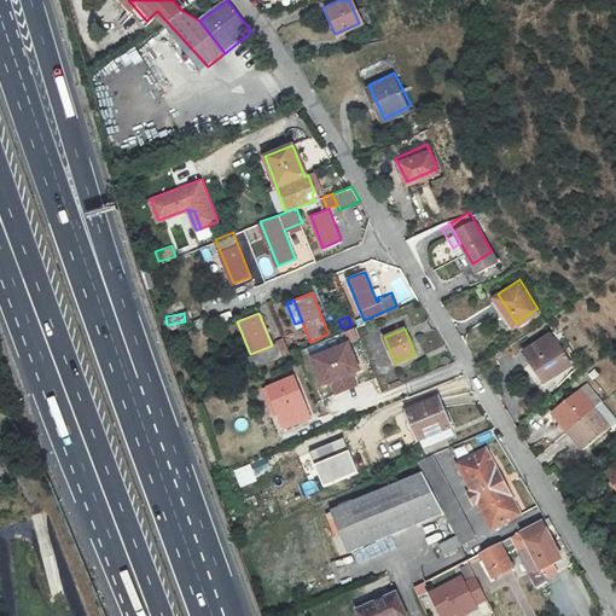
[(545,331),(521,348),(539,376),(564,359),(545,331)]
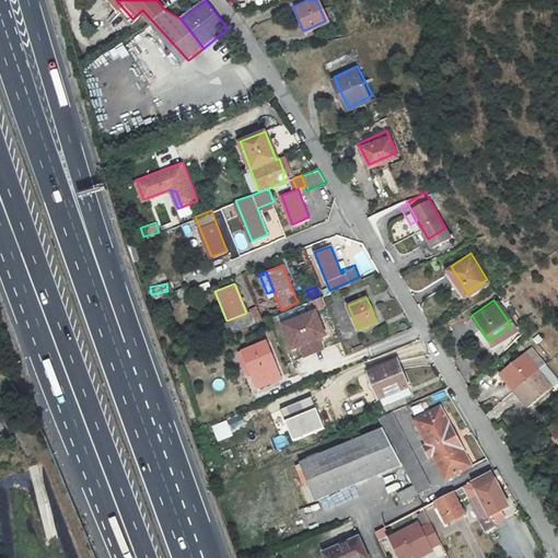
[(247,310),(250,312),(253,321),(260,317),(255,306),(247,310)]
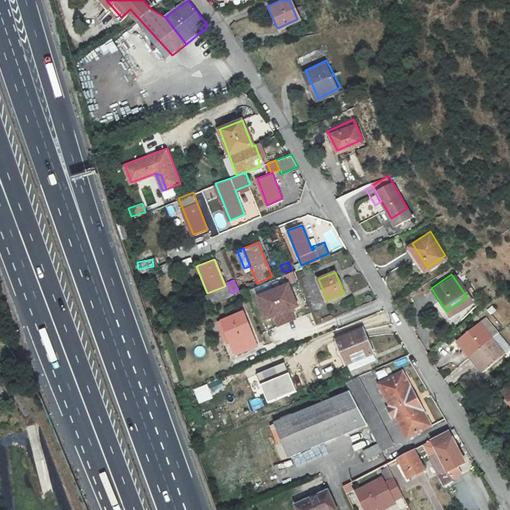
[(296,306),(287,283),(255,295),(264,319),(272,316),(275,324),(293,317),(289,309),(296,306)]
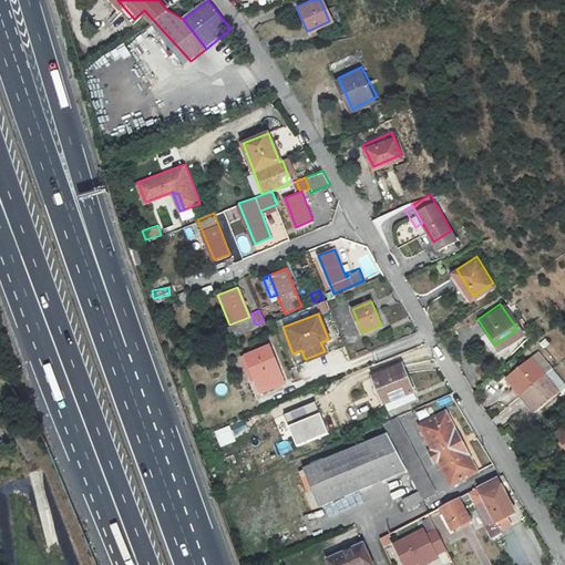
[(229,325),(226,326),(228,332),(224,335),(225,336),(219,338),(218,336),(212,339),(213,342),(232,335),(256,325),(253,316),(249,317),(229,325)]
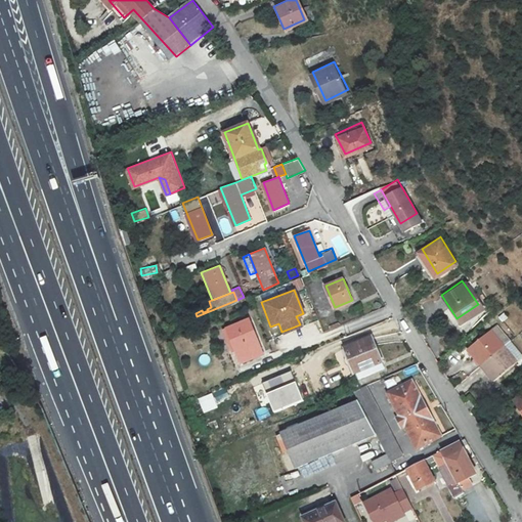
[(214,309),(215,311),(237,303),(236,300),(214,309)]
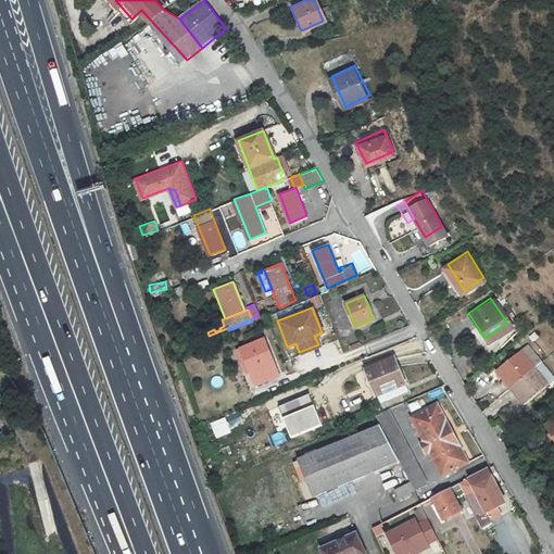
[(227,328),(209,336),(210,337),(228,330),(227,328)]
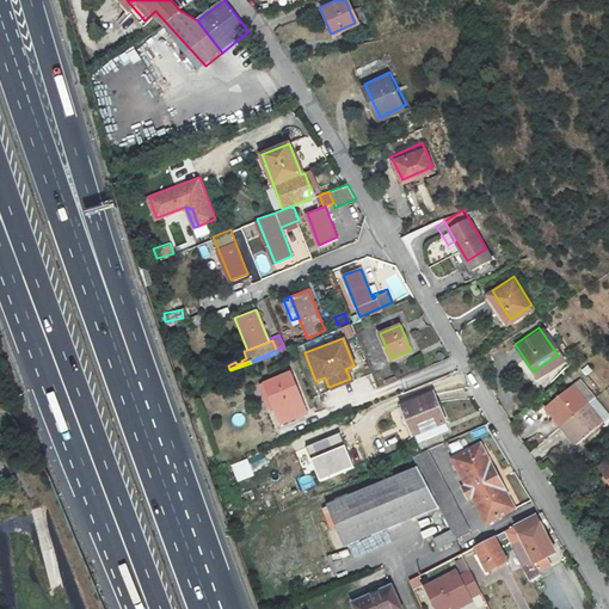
[(294,369),(264,381),(274,406),(281,404),(287,418),(309,410),(294,369)]
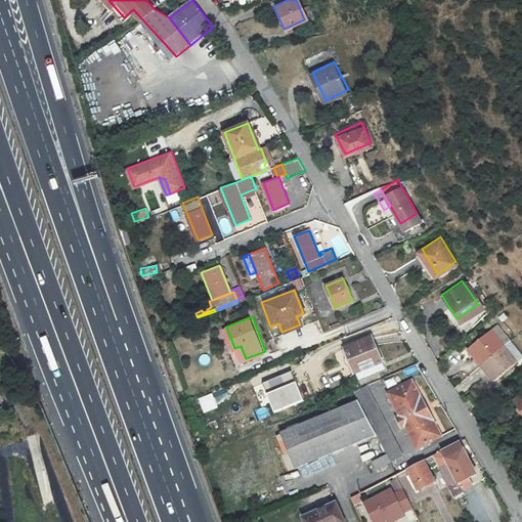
[(490,322),(485,328),(512,357),(518,352),(490,322)]
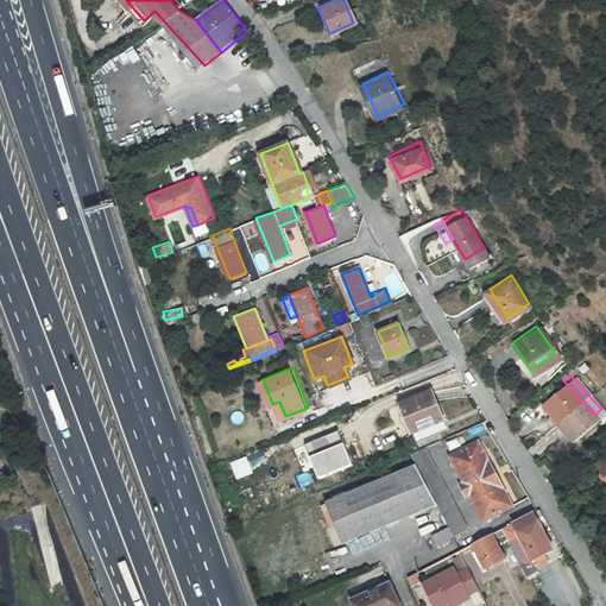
[(569,440),(594,415),(563,380),(537,405),(569,440)]
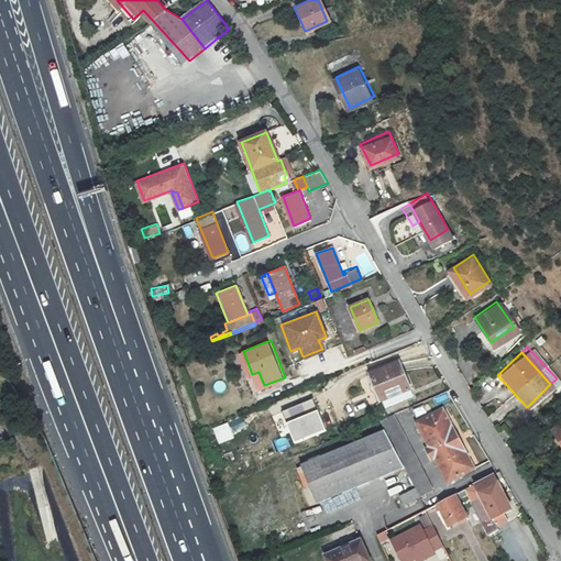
[(399,362),(367,374),(377,398),(380,402),(382,400),(385,407),(411,397),(408,389),(410,388),(399,362)]
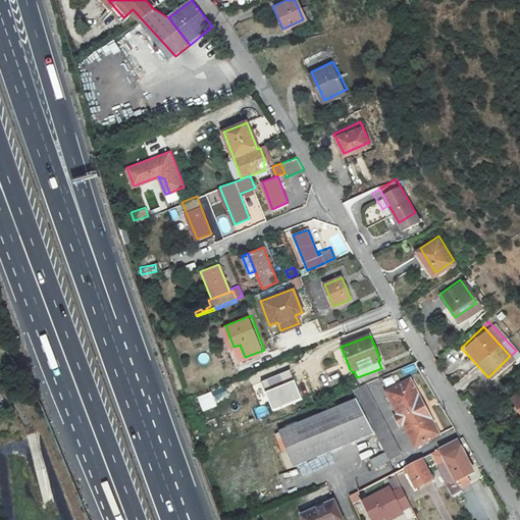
[(259,379),(271,409),(300,397),(288,368),(259,379)]
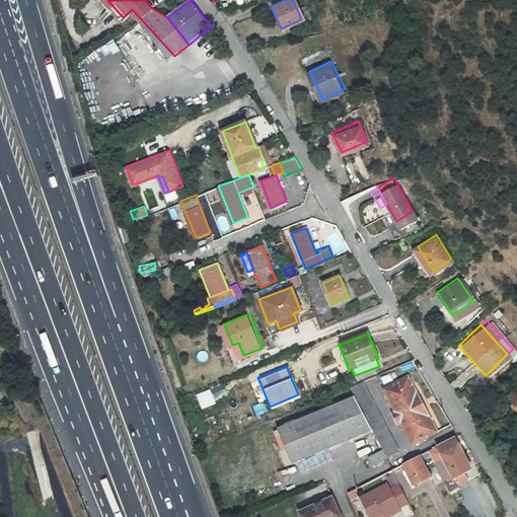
[(409,377),(385,389),(396,412),(392,414),(397,422),(400,421),(413,444),(436,432),(409,377)]
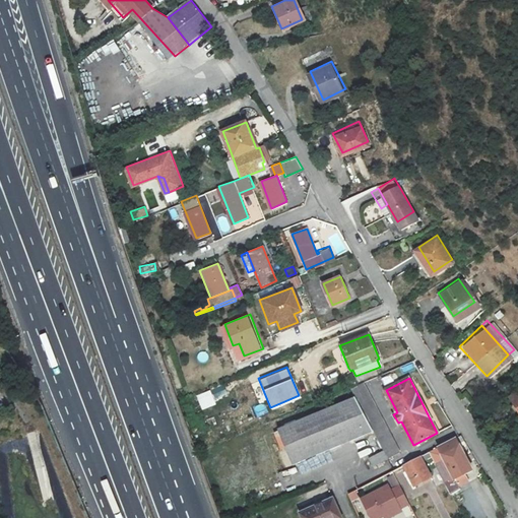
[(383,450),(387,457),(398,452),(366,381),(359,384),(355,385),(353,386),(358,395),(374,431),(383,450)]
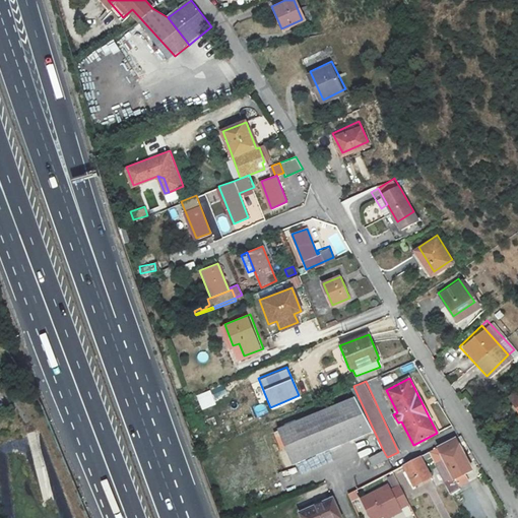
[(222,383),(210,387),(213,397),(225,393),(222,383)]
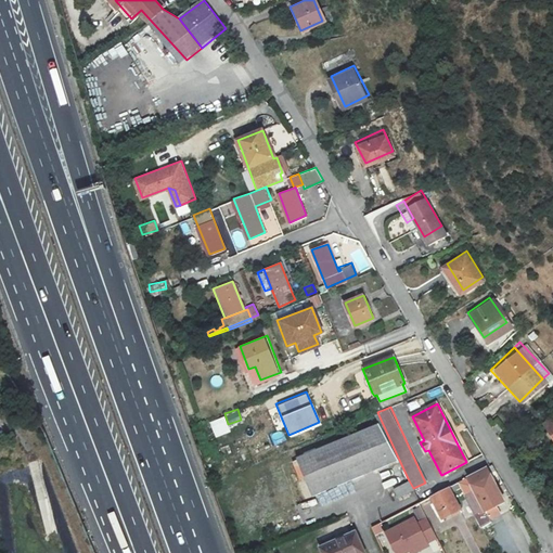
[(208,421),(214,434),(228,428),(222,415),(208,421)]
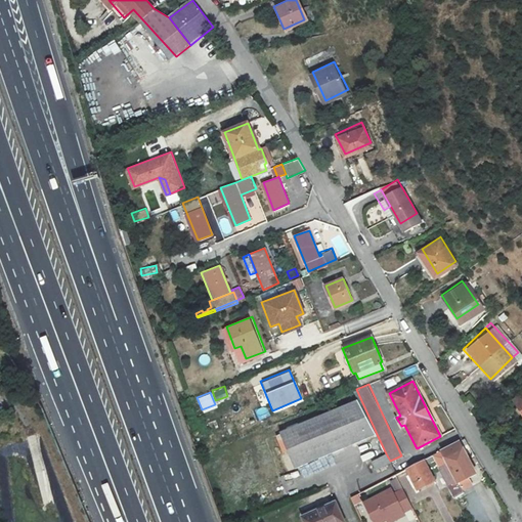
[(377,434),(360,398),(281,430),(296,466),(377,434)]
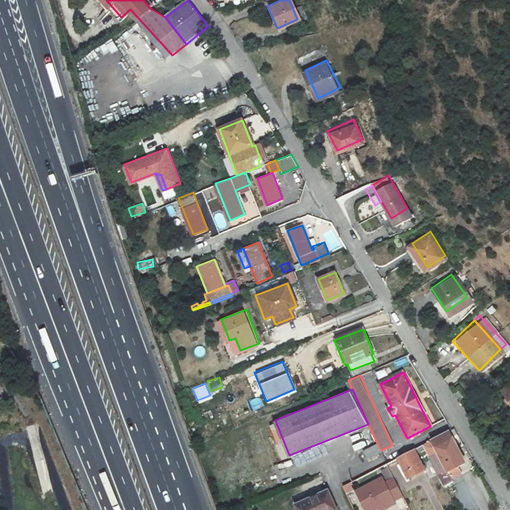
[(427,442),(422,445),(424,449),(441,482),(443,487),(451,482),(449,480),(459,474),(455,468),(464,464),(453,441),(452,442),(447,432),(427,442)]
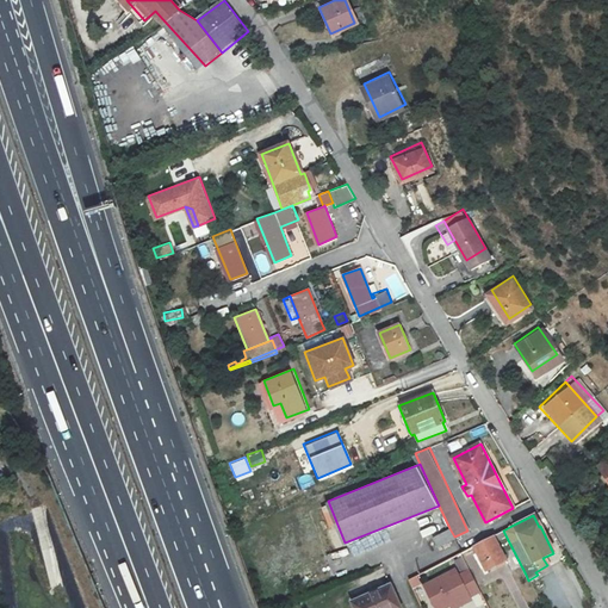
[(454,537),(450,528),(433,537),(438,546),(454,537)]
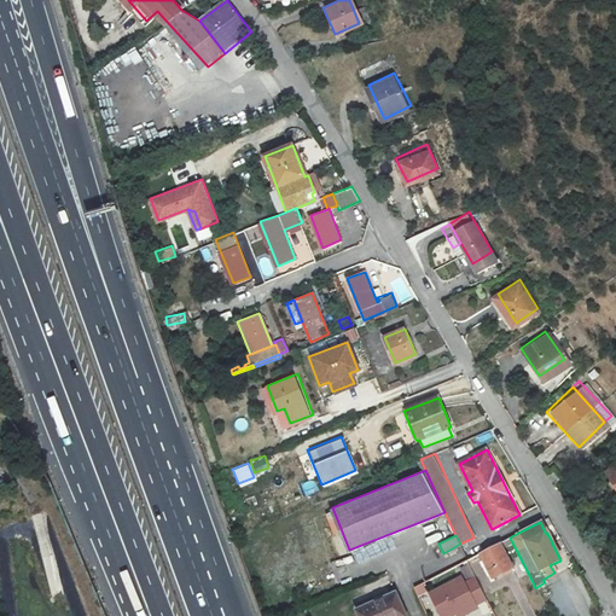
[(512,542),(510,538),(480,552),(492,579),(511,568),(501,548),(512,542)]
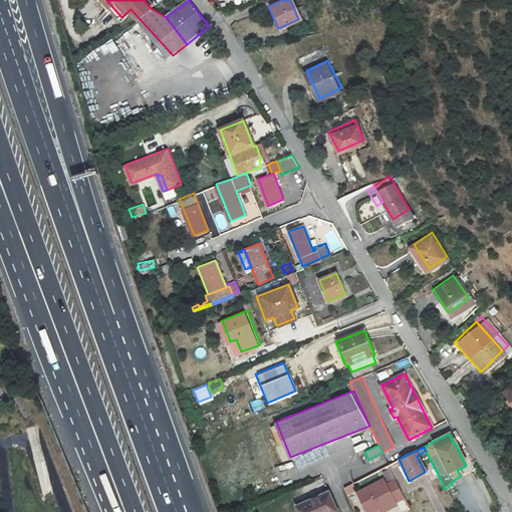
[(388,482),(394,479),(389,468),(382,472),(388,482)]
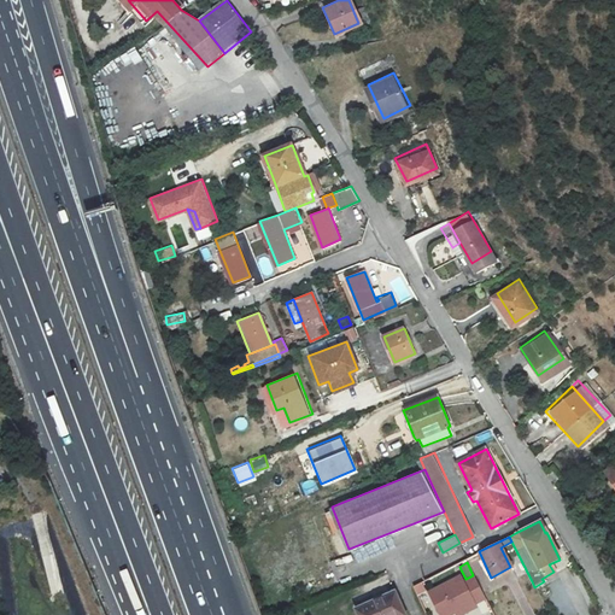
[(484,596),(473,575),(466,579),(462,580),(460,575),(428,591),(439,613),(452,607),(455,611),(464,607),(466,611),(475,607),(473,602),(484,596)]
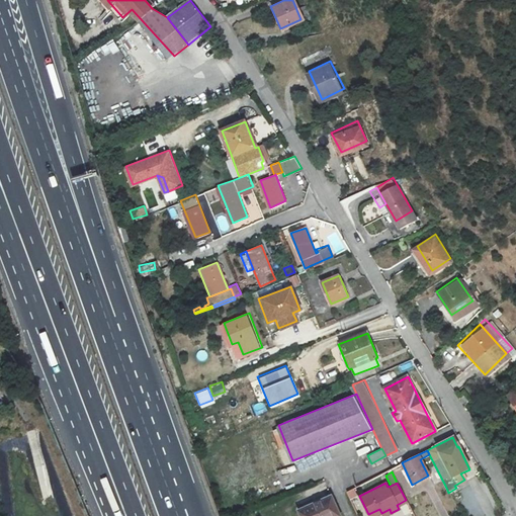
[(349,499),(355,495),(352,488),(345,492),(349,499)]
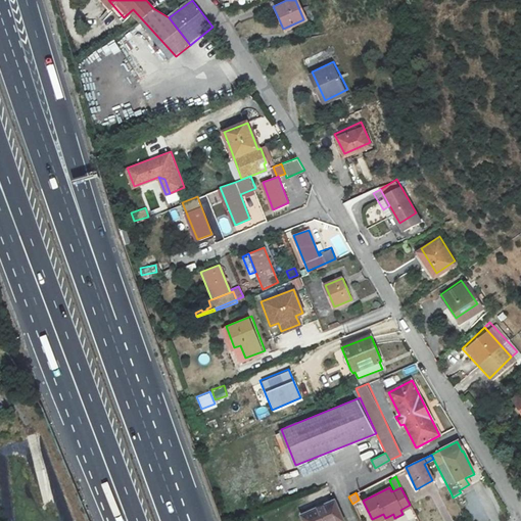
[(341,520),(342,520),(333,501),(300,515),(302,520),(341,520)]
